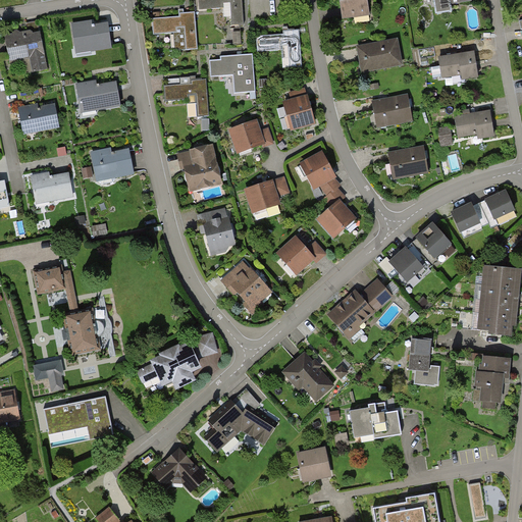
[(199,0),(200,10),(223,8),(224,17),(231,16),(232,25),(244,24),(242,0),(199,0)]
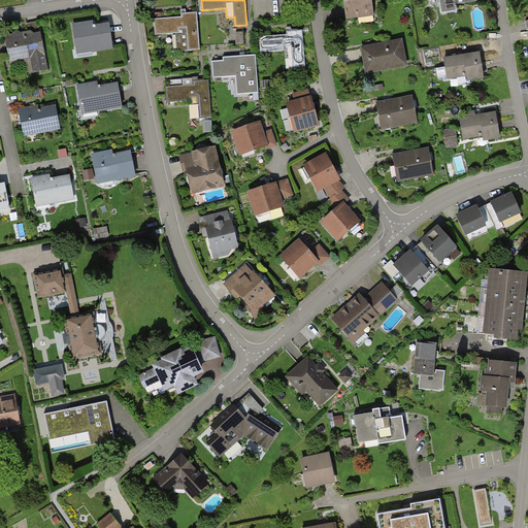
[(369,0),(340,0),(342,20),(371,15),(369,0)]
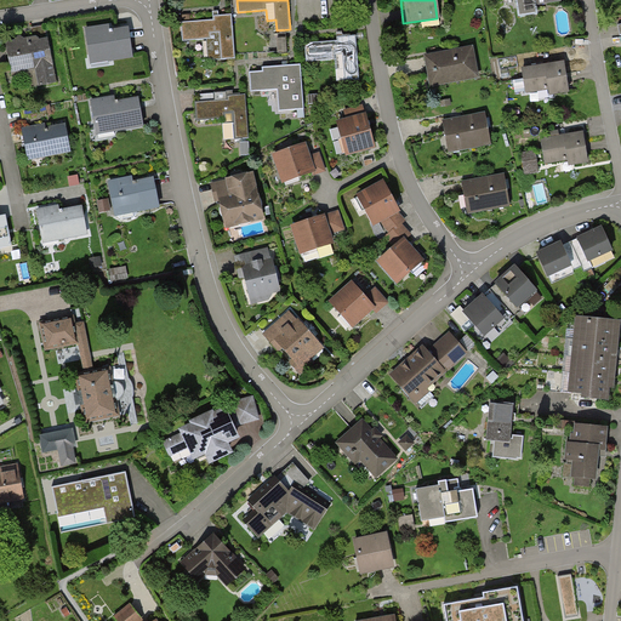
[(554,0),(510,0),(514,21),(535,16),(534,9),(556,5),(554,0)]
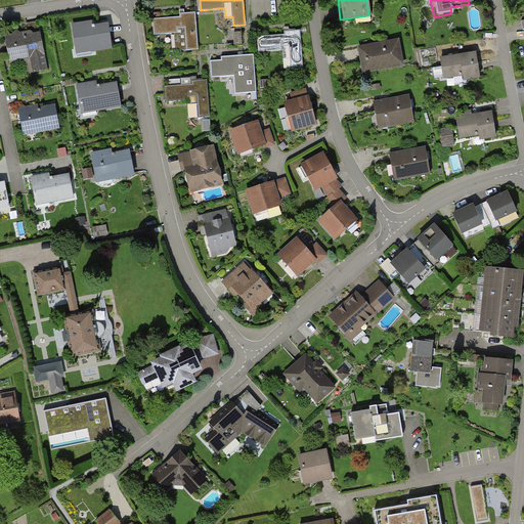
[(180,16),(154,18),(155,35),(175,33),(176,50),(199,49),(195,12),(182,13),(180,13),(180,16)]
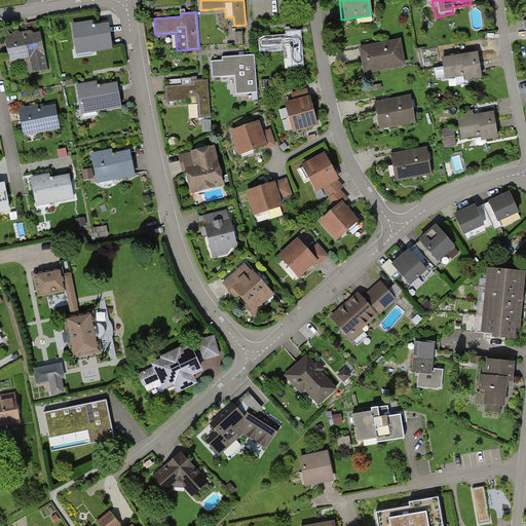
[(89,20),(68,24),(73,52),(108,46),(104,25),(90,27),(89,20)]
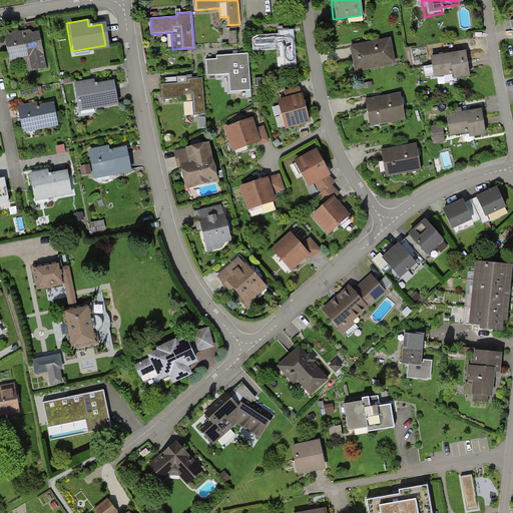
[(47,68),(38,28),(2,36),(8,60),(29,55),(33,71),(47,68)]
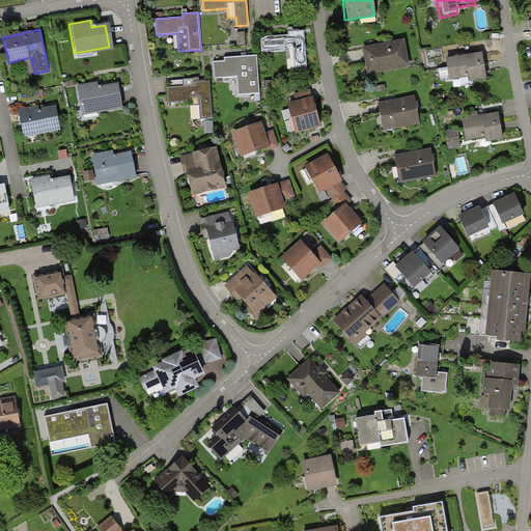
[(286,34),(259,36),(260,53),(286,51),(287,71),(306,70),(303,30),(286,31),(286,34)]
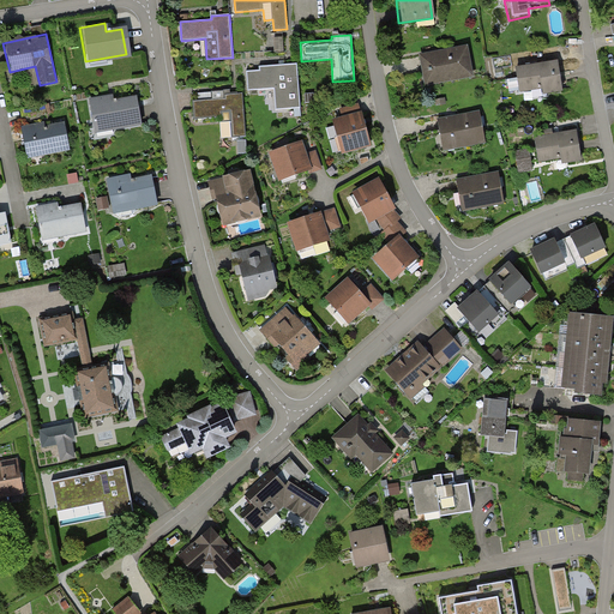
[(468,46),(420,54),(421,65),(425,85),(474,76),(468,46)]
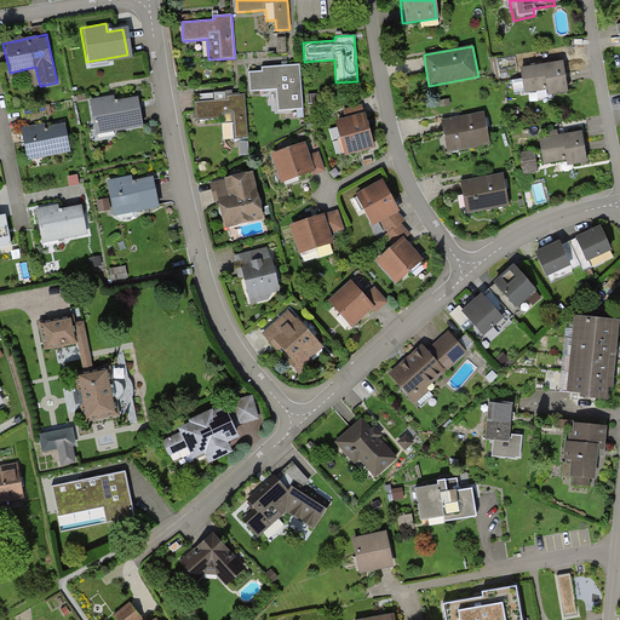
[(561,62),(517,69),(522,93),(543,90),(544,97),(567,92),(561,62)]
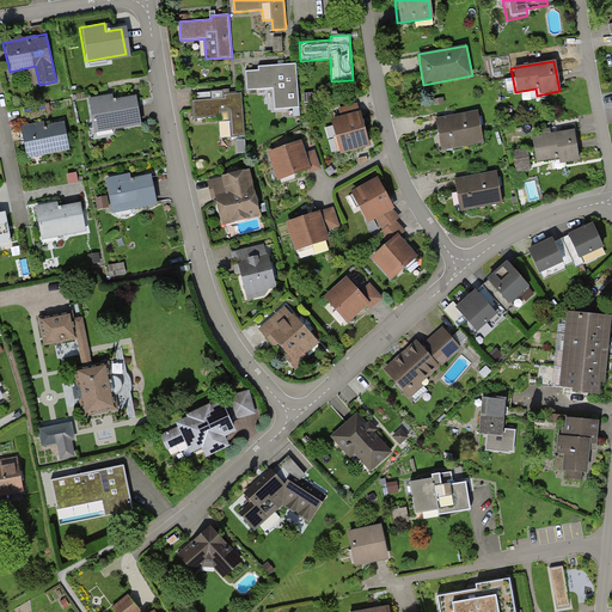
[(281,65),(259,66),(259,71),(248,72),(249,90),(274,87),(276,109),(299,106),(297,63),(281,65)]
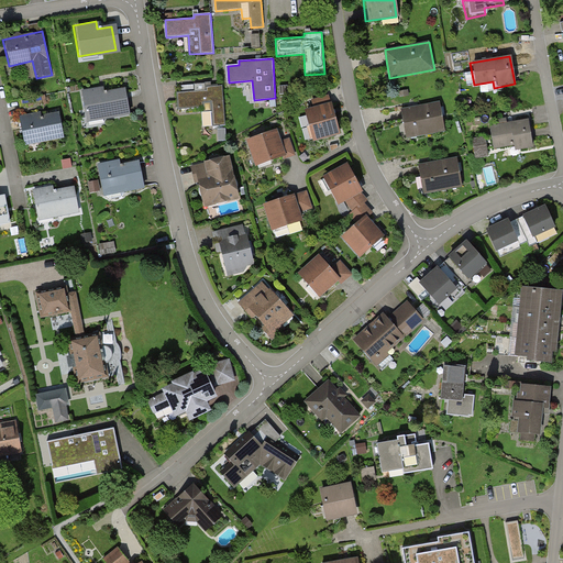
[(201,91),(178,92),(179,109),(210,107),(211,127),(223,125),(221,86),(205,87),(205,91),(201,91)]
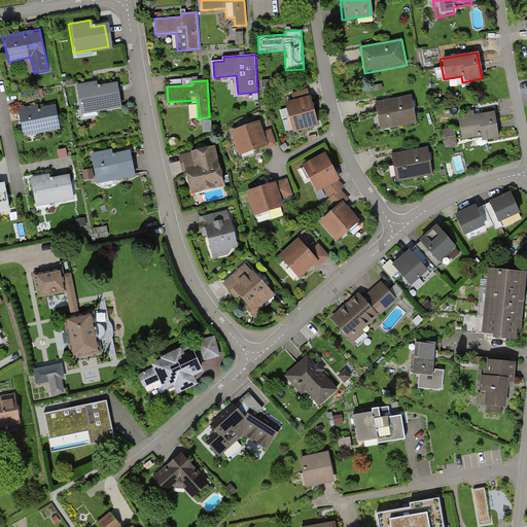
[(98,81),(78,84),(83,114),(121,107),(120,98),(117,82),(99,85),(98,81)]
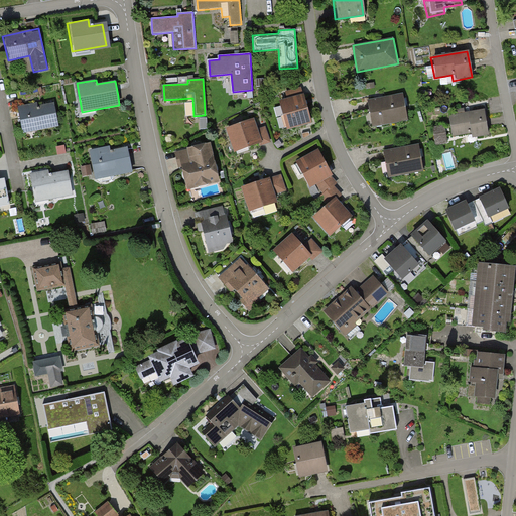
[(301,87),(285,91),(287,98),(279,100),(287,130),(311,123),(303,92),(301,87)]
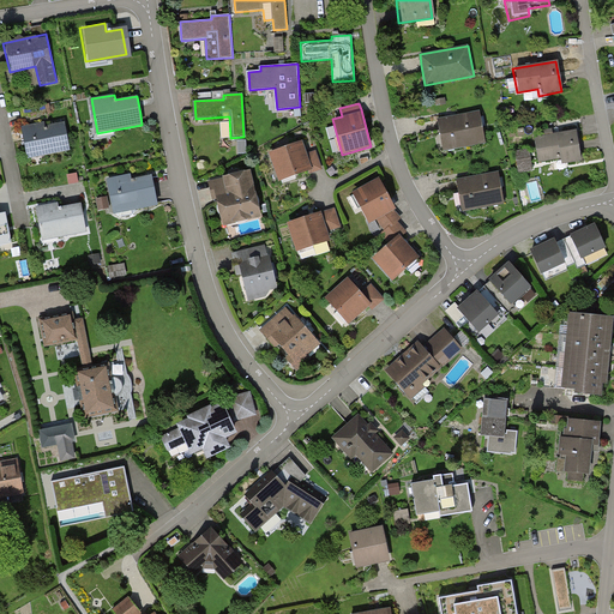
[(480,110),(438,119),(439,126),(444,151),(486,143),(480,110)]
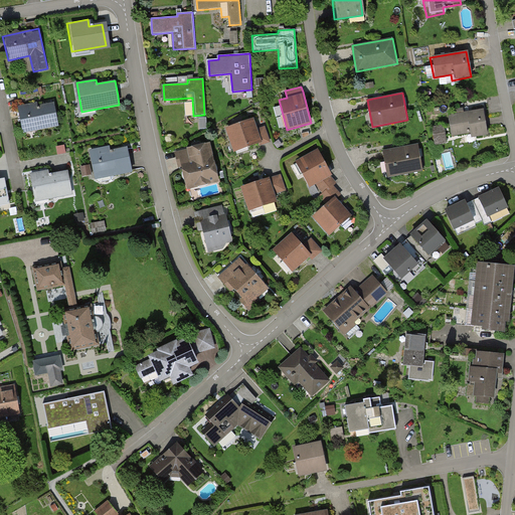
[(34,101),(14,105),(20,135),(56,128),(51,103),(35,106),(34,101)]
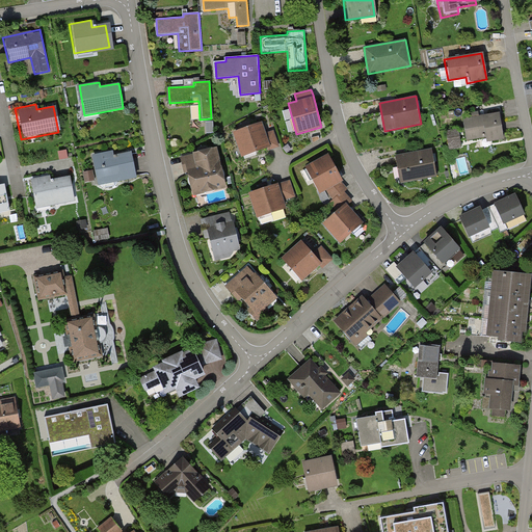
[(500,112),(463,120),(468,140),(487,137),(487,142),(505,139),(502,126),(500,112)]
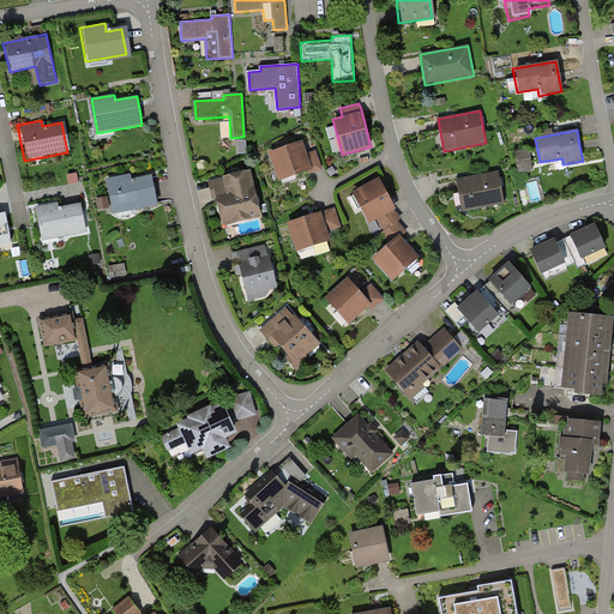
[(298,139),(266,152),(277,180),(307,168),(309,173),(318,169),(321,168),(313,146),(302,151),(298,139)]
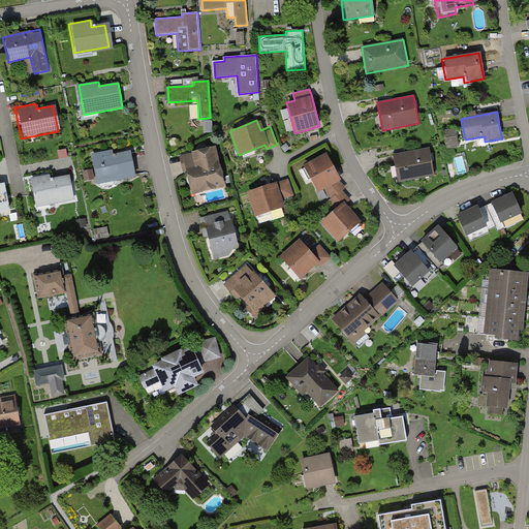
[(455,130),(442,132),(444,148),(457,146),(455,130)]
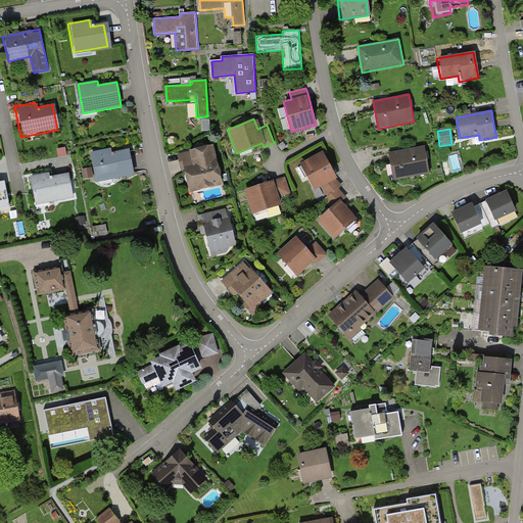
[(214,145),(178,154),(180,163),(182,170),(185,169),(191,192),(223,185),(214,145)]
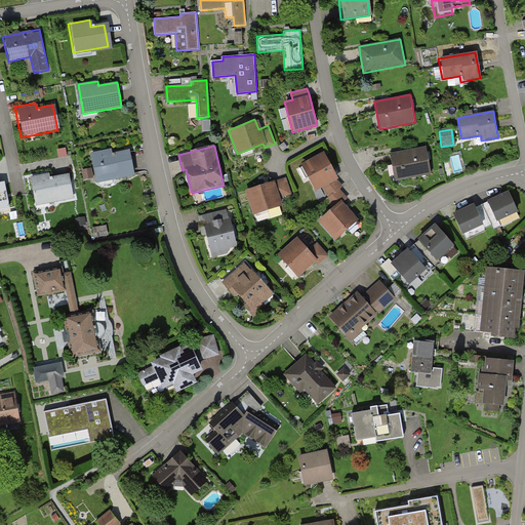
[(428,147),(391,153),(393,160),(396,180),(432,174),(428,147)]
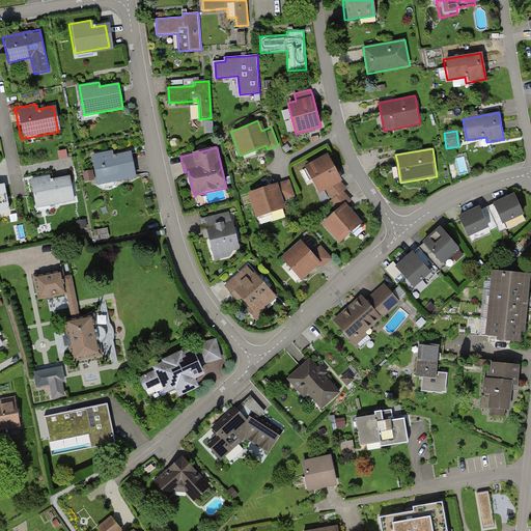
[(113,151),(93,156),(99,184),(137,175),(134,164),(132,152),(114,157),(113,151)]
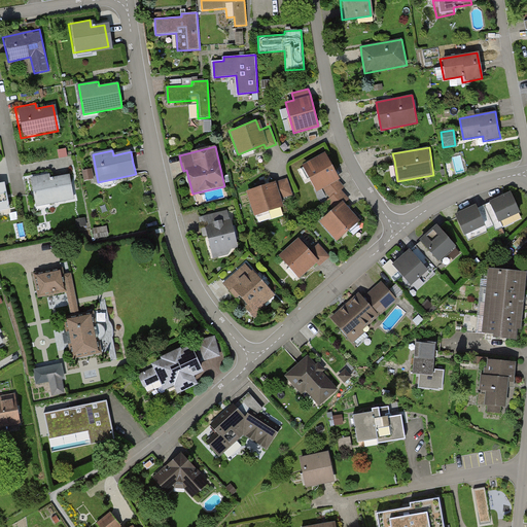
[(323,150),(299,166),(315,192),(322,187),(327,196),(344,187),(343,186),(336,181),(340,178),(323,150)]
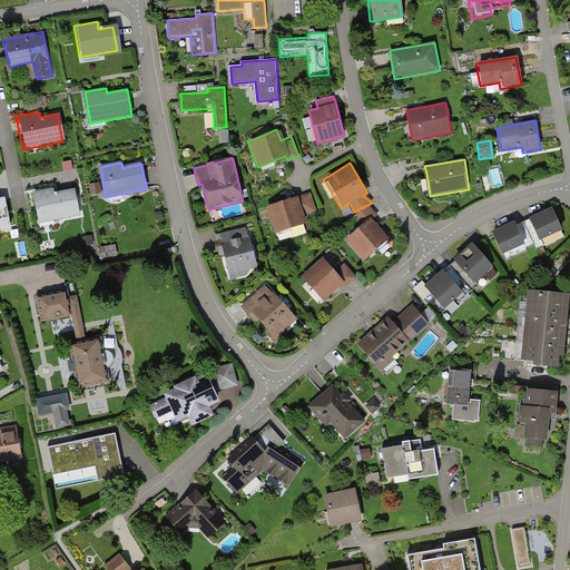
[(50,188),(29,193),(36,224),(79,214),(74,188),(51,193),(50,188)]
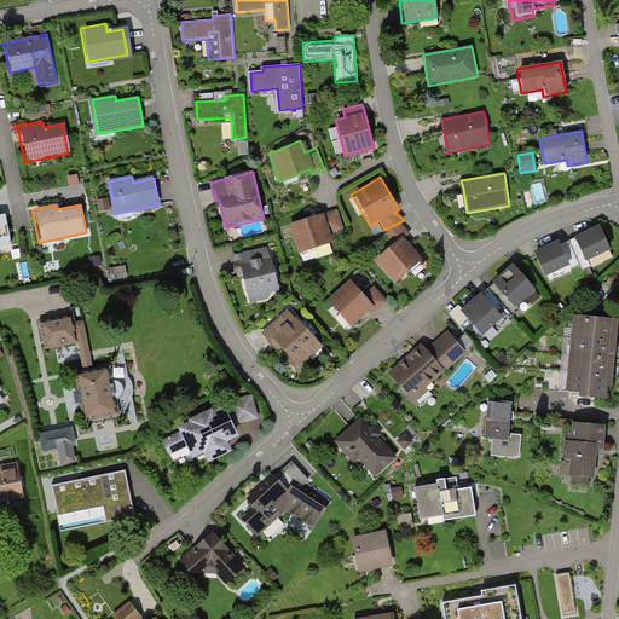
[(331,212),(291,224),(300,253),(334,242),(331,233),(345,230),(337,209),(331,212)]
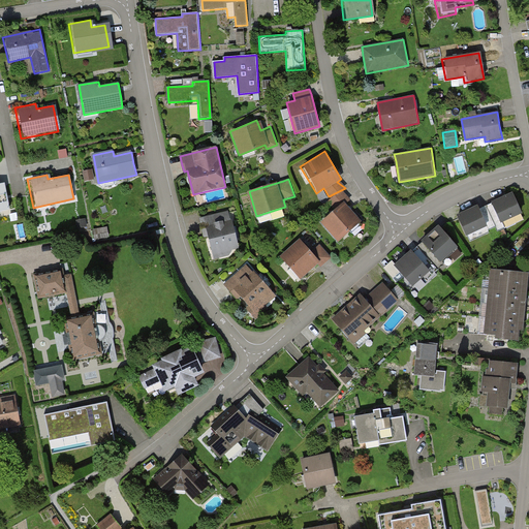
[(338,209),(320,222),(336,242),(362,221),(346,201),(351,197),(345,188),(329,196),(338,209)]
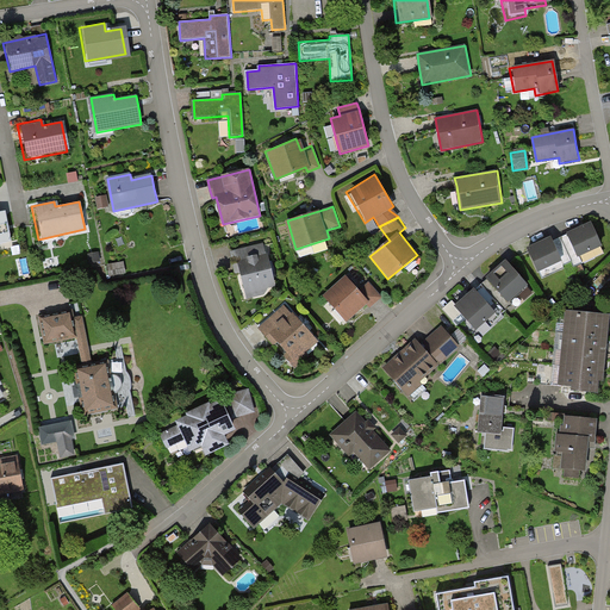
[(587,222),(564,234),(574,256),(598,246),(587,222)]
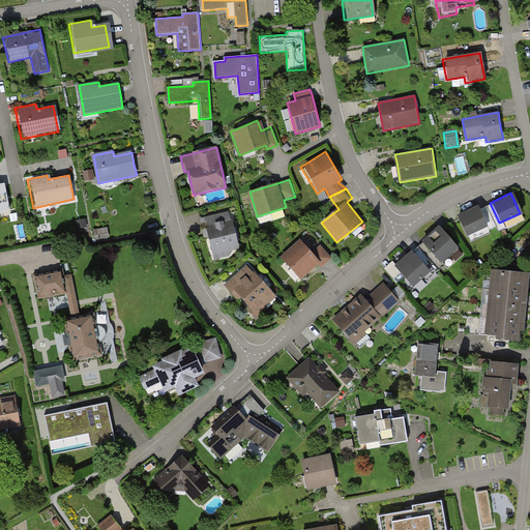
[(474,206),(453,216),(463,236),(484,225),(474,206)]
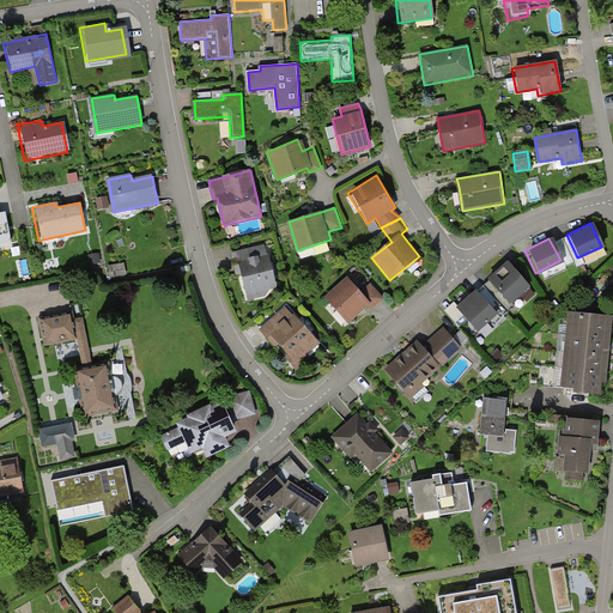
[(262,244),(230,254),(242,302),(265,296),(263,290),(274,287),(262,244)]
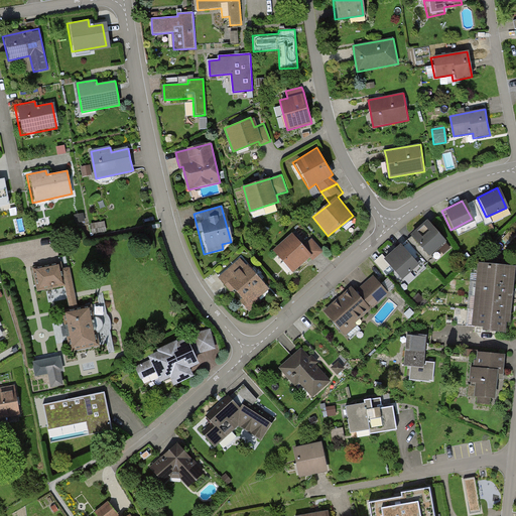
[(425,258),(444,241),(426,220),(407,237),(425,258)]
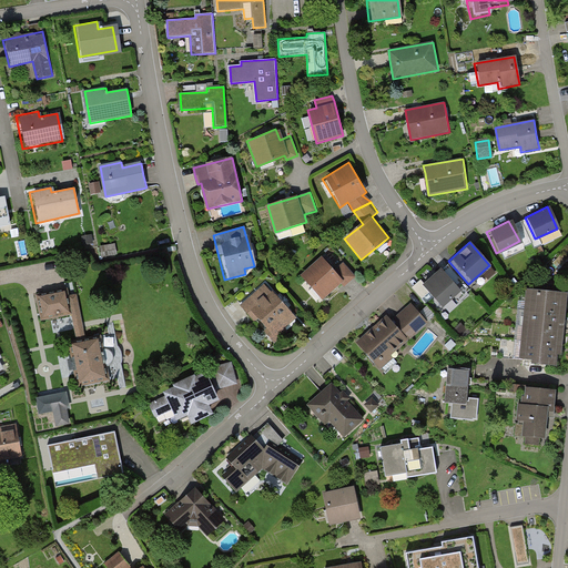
[(320,254),(295,276),(318,301),(337,283),(342,287),(348,282),(355,276),(341,261),(332,267),(320,254)]
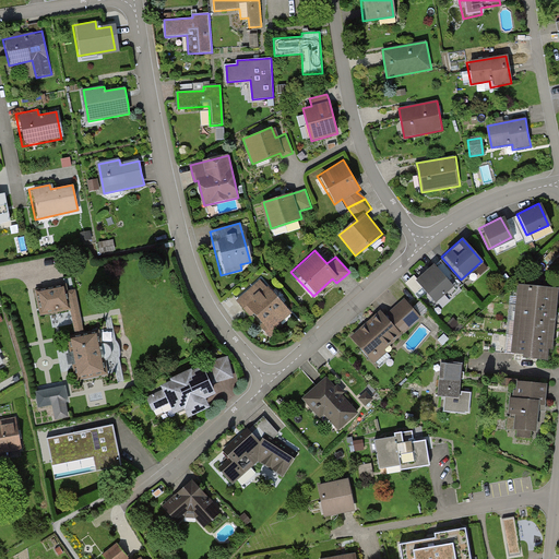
[(435,264),(418,280),(425,287),(438,302),(454,287),(435,264)]
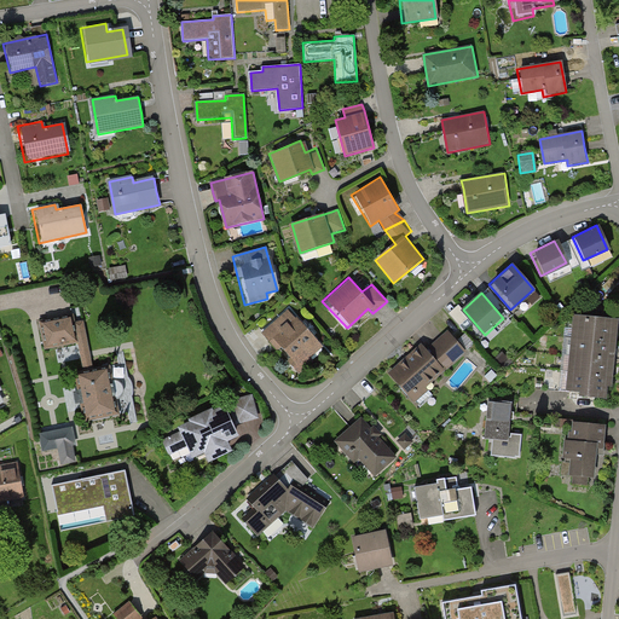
[(463,310),(460,306),(455,310),(450,313),(461,327),(470,318),(463,310)]
